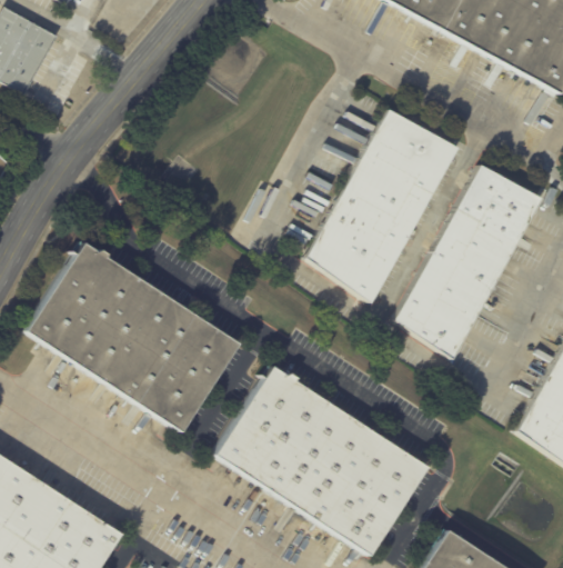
[(562,92),(561,95),(388,0),(562,0),(562,92)]
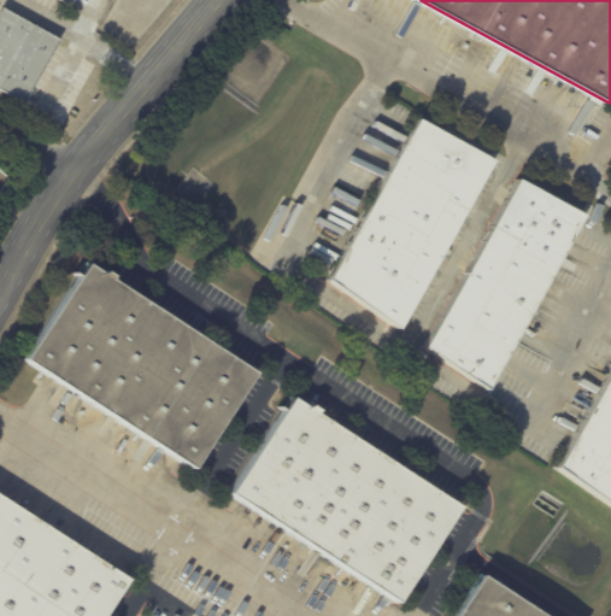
[(0,24),(10,7),(68,39),(31,103),(0,84),(0,24)]
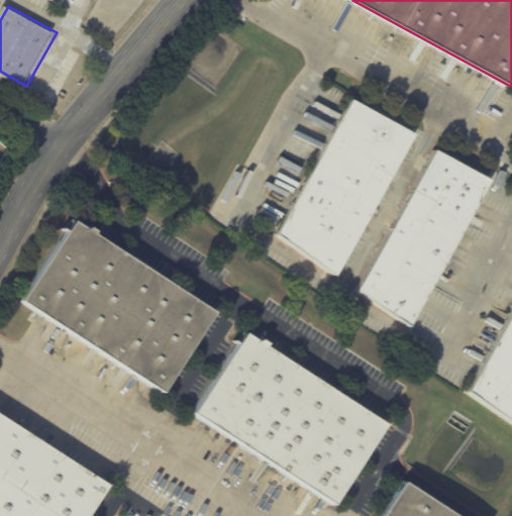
[(417,132),(418,133),(340,275),(280,233),(354,98),(417,132)]
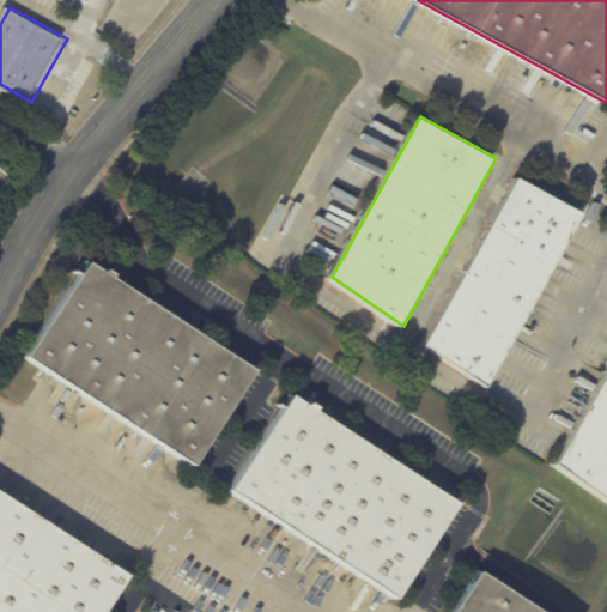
[(522,176),(587,212),(491,387),(429,344),(521,176),(522,176)]
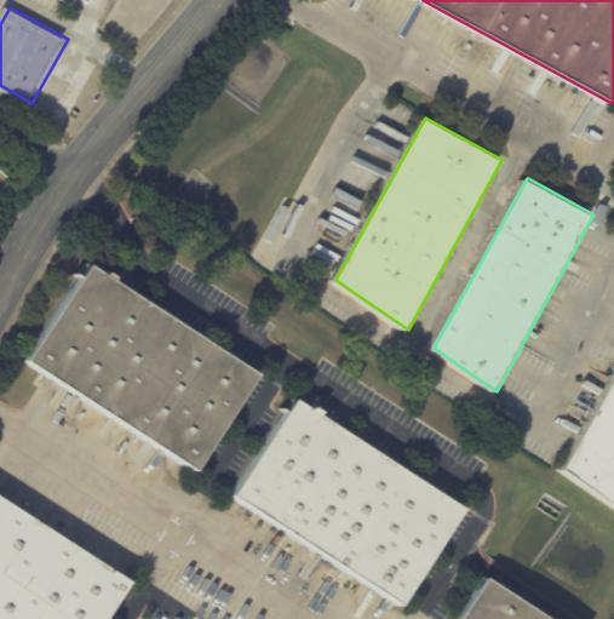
[(262,374),(199,471),(29,360),(92,262),(108,273),(112,271),(120,276),(118,279),(262,374)]
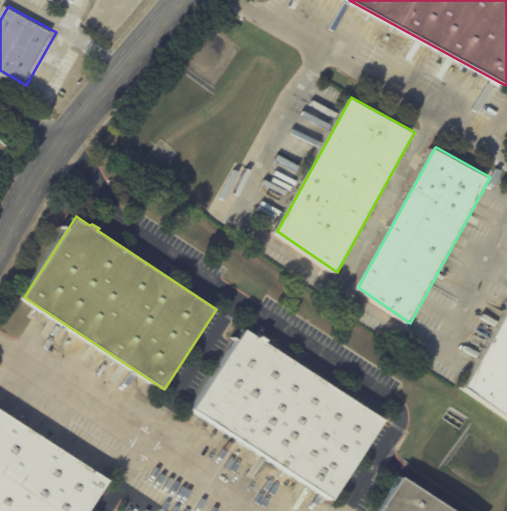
[(506,415),(465,386),(506,311),(506,415)]
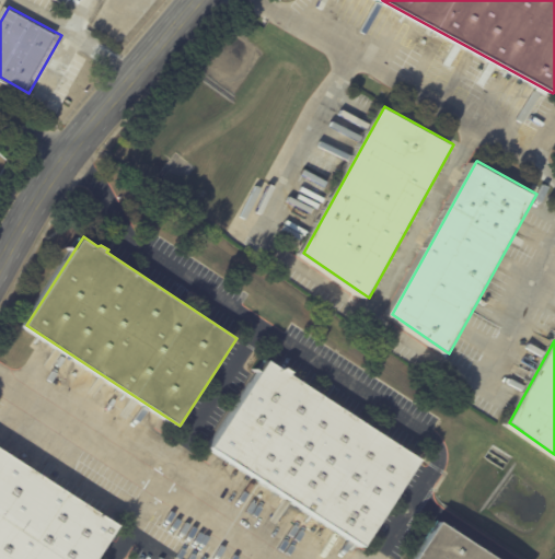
[(286,367),(287,365),(293,371),(291,373),(421,458),(365,547),(211,446),(268,359),(282,368),(286,367)]
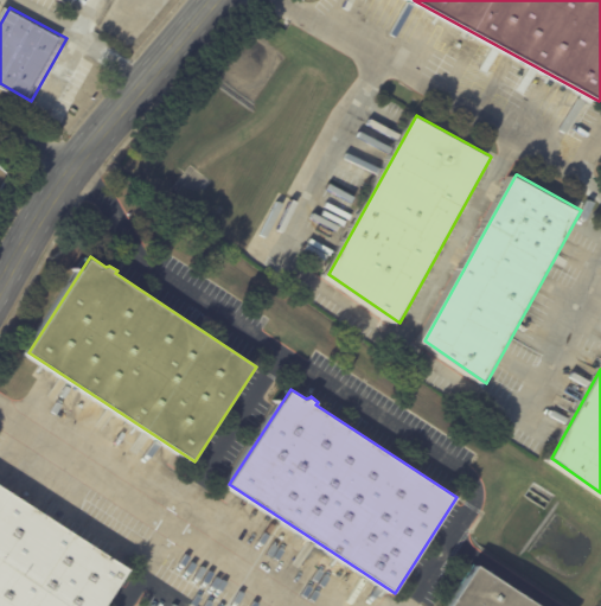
[(0,605),(0,484),(132,571),(108,605),(0,605)]
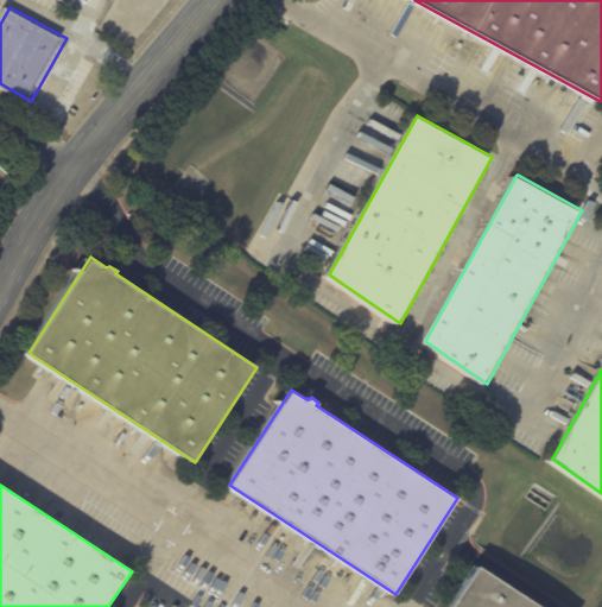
[(450,606),(480,563),(546,606),(450,606)]
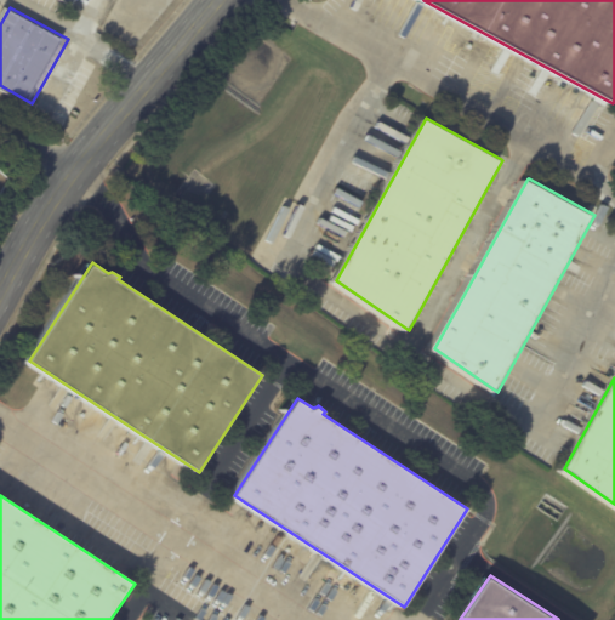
All buildings are outlined.
